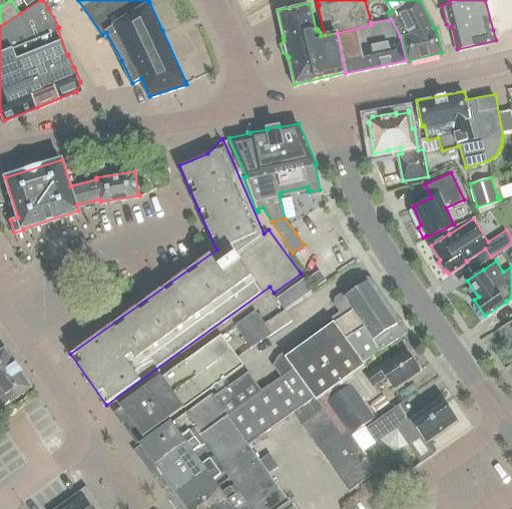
[(304,277),(277,297),(285,308),(312,289),(304,277)]
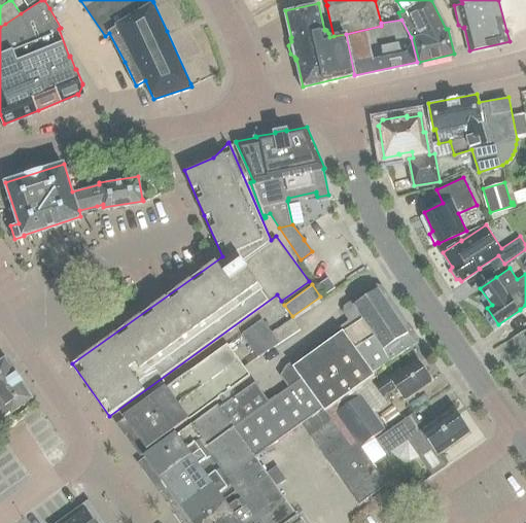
[(302,421),(323,406),(325,409),(363,382),(375,375),(372,372),(398,353),(415,342),(378,288),(347,309),(355,321),(293,365),(301,376),(269,399),(235,426),(255,455),(302,421)]
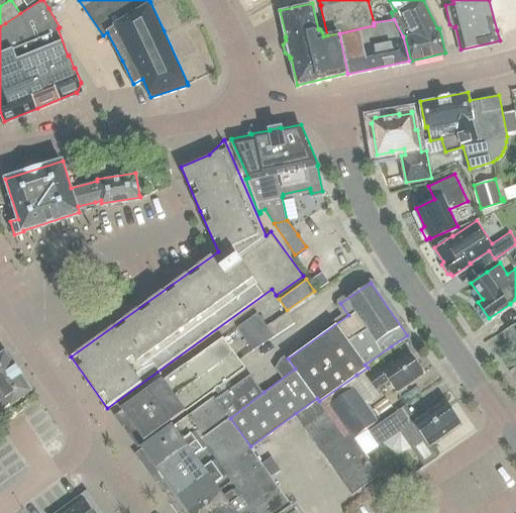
[(288,310),(267,324),(274,334),(295,321),(288,310)]
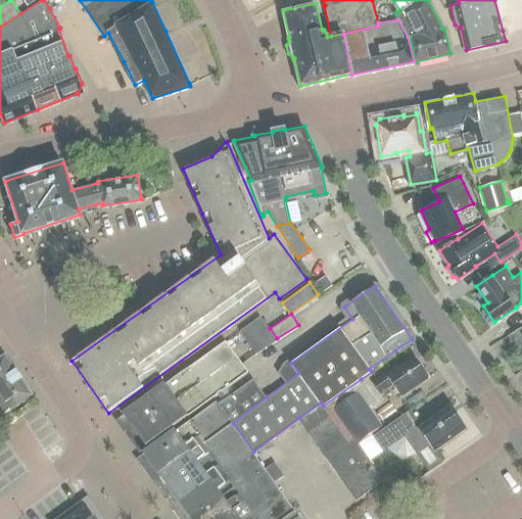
[(277,338),(270,328),(261,315),(250,322),(267,345),(277,338)]
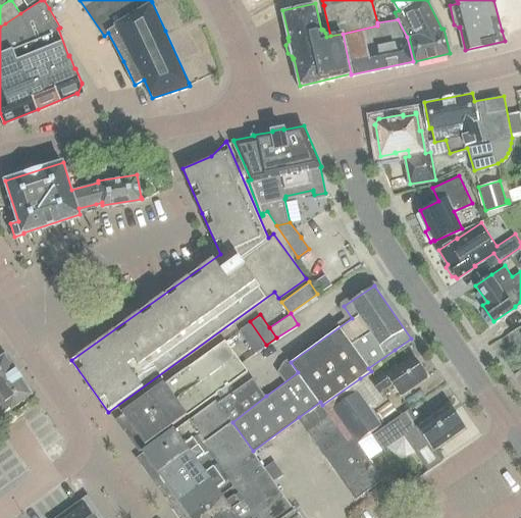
[(255,352),(266,345),(250,321),(240,328),(255,352)]
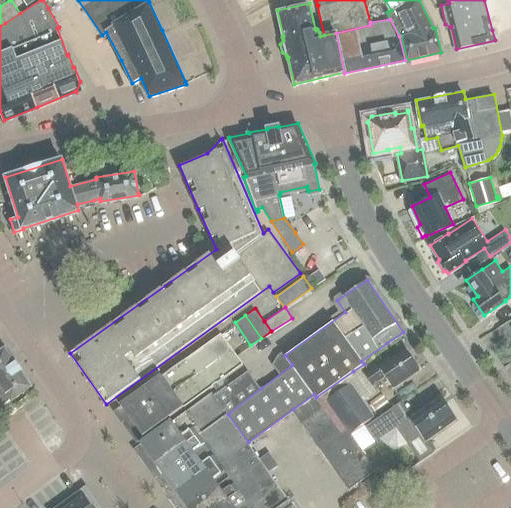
[(243,363),(221,332),(120,406),(142,436),(234,369),(237,373),(245,367),(242,363),(243,363)]
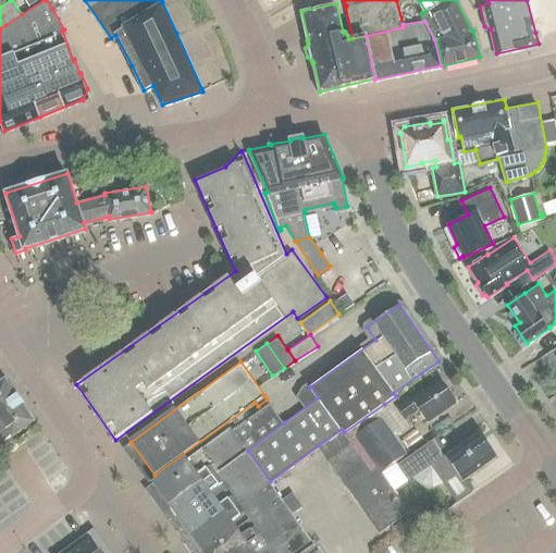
[(457,401),(441,378),(424,390),(422,388),(396,406),(404,418),(418,407),(428,420),(457,401)]
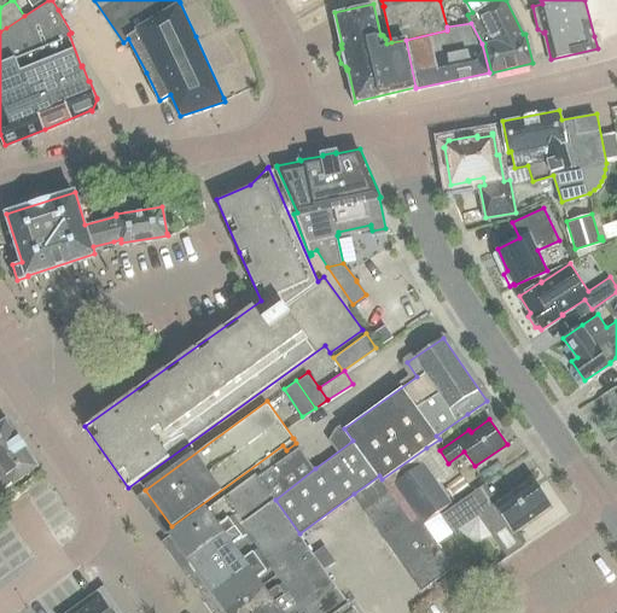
[(0,490),(38,465),(9,422),(1,421),(0,421),(0,490)]
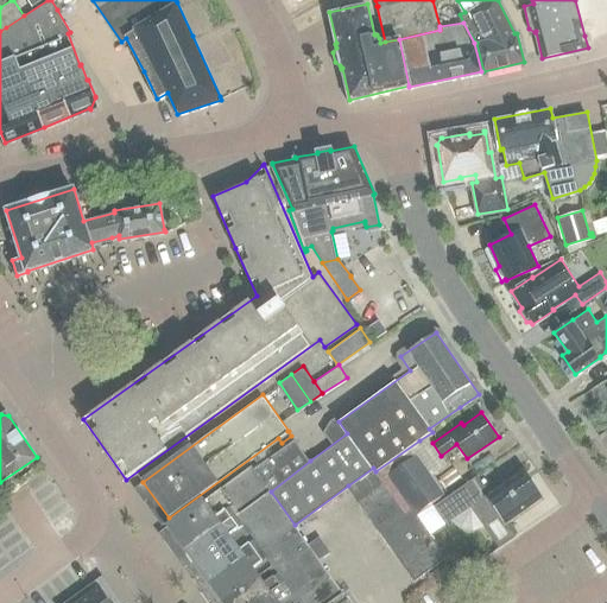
[(252,464),(166,527),(220,602),(351,602),(295,525),(271,492),(310,461),(295,438),(253,468),(252,464)]
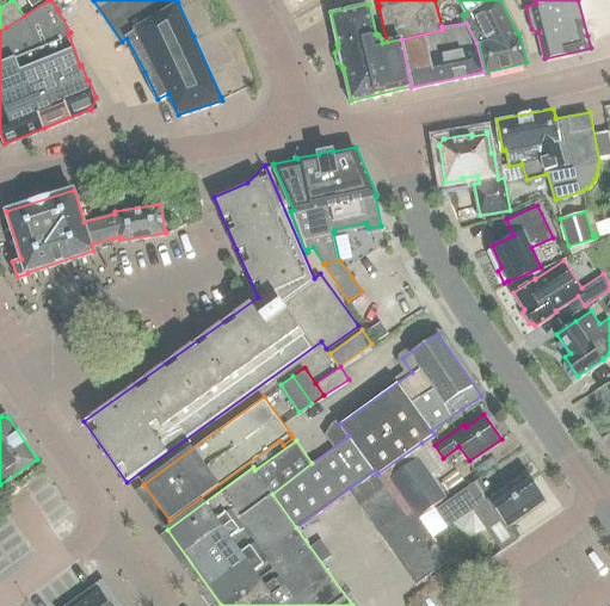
[(447,495),(419,456),(390,475),(418,514),(447,495)]
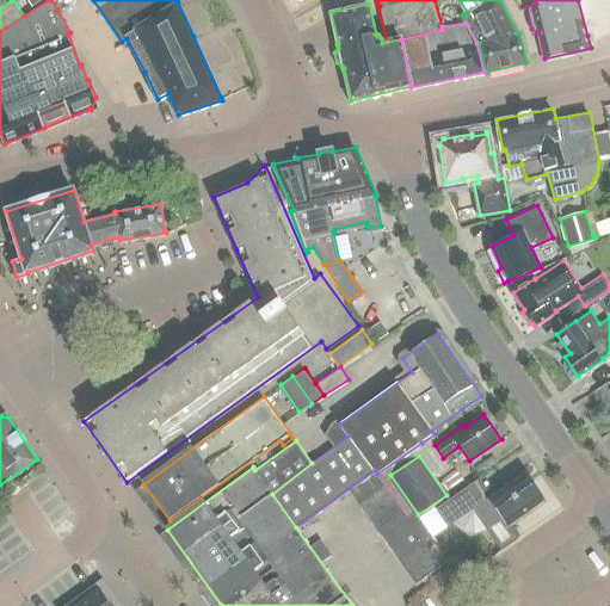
[(384,484),(377,474),(375,470),(350,488),(351,490),(359,502),(384,484)]
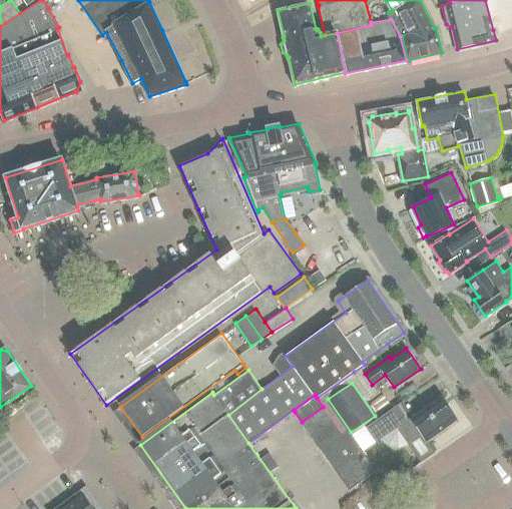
[(426,439),(455,418),(440,396),(423,409),(422,407),(412,414),(410,416),(411,417),(401,424),(391,409),(366,426),(376,442),(397,427),(420,460),(434,450),(426,439)]
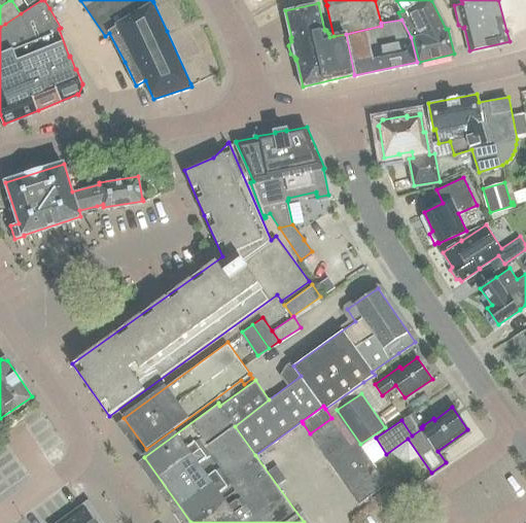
[(340,429),(331,418),(310,433),(319,446),(340,429)]
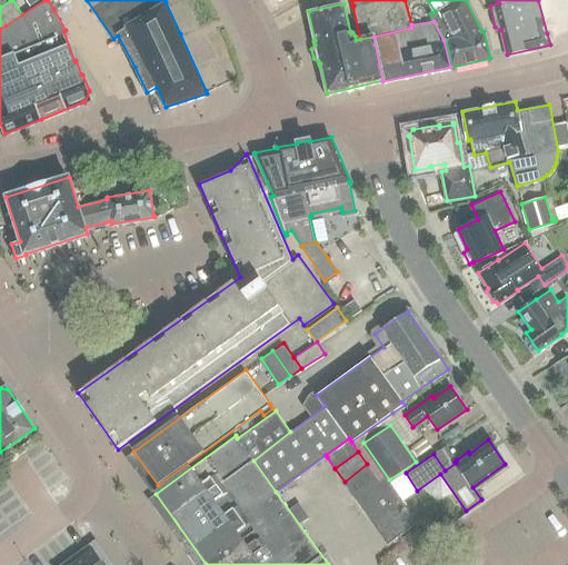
[(367,464),(345,482),(354,495),(377,478),(367,464)]
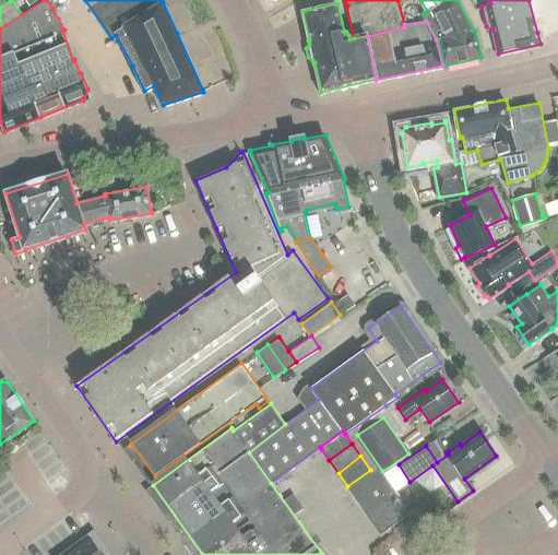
[(372,472),(370,470),(347,486),(364,509),(392,488),(378,469),(372,472)]
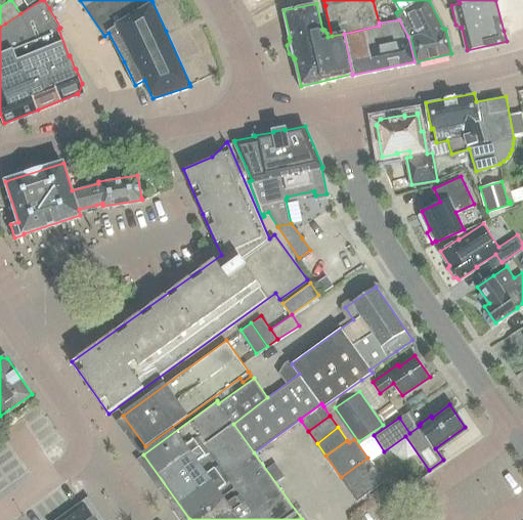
[(383,479),(367,458),(341,477),(357,499),(358,497),(364,492),(383,479)]
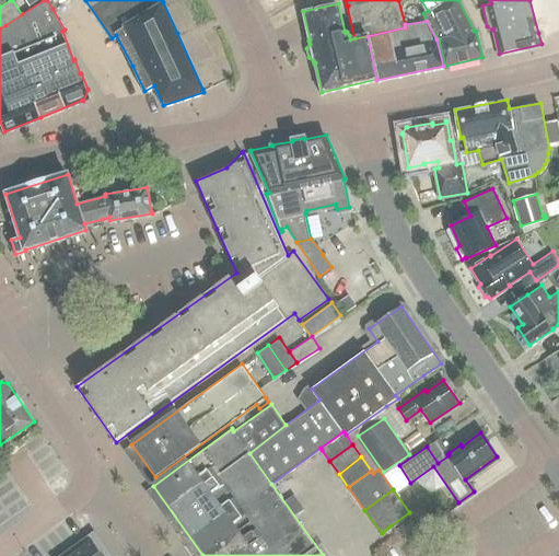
[(70,555),(105,555),(93,540),(70,555)]
